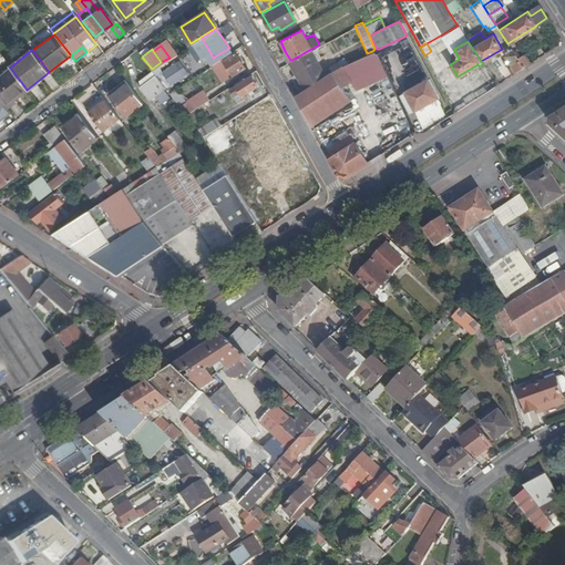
[(309,50),(291,60),(300,74),(307,85),(325,74),(309,50)]
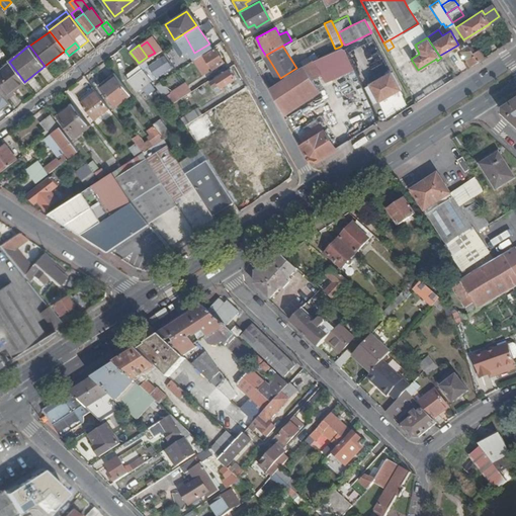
[(465,60),(462,62),(466,68),(478,61),(473,53),(467,46),(460,51),(465,60)]
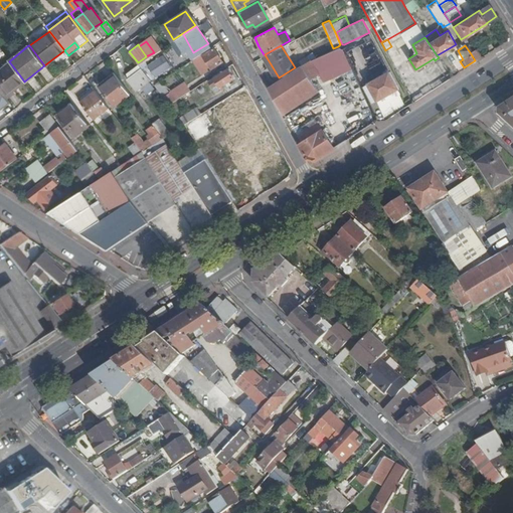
[(259,46),(255,48),(260,56),(262,56),(264,54),(259,46)]
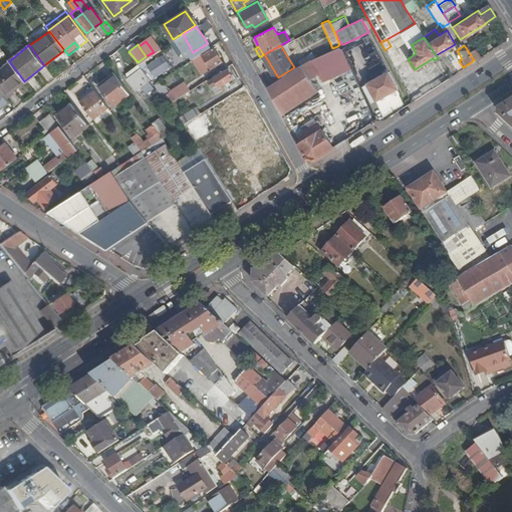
[(202,54),(201,52),(192,58),(195,63),(204,57),(211,68),(222,61),(213,47),(202,54)]
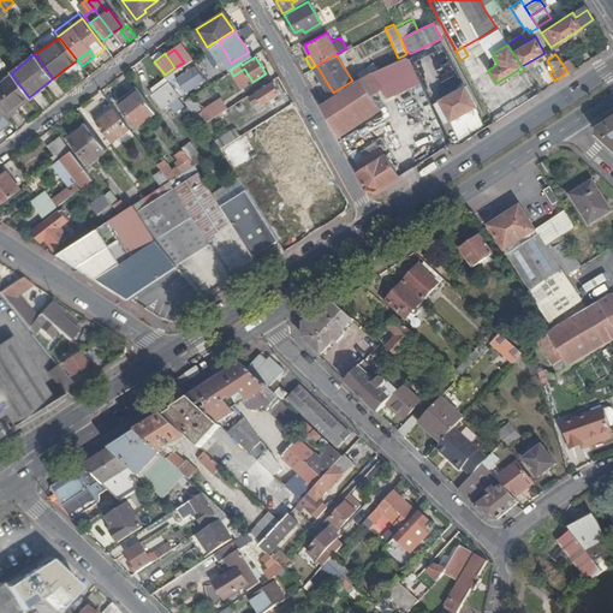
[(570,58),(561,63),(567,72),(575,66),(570,58)]
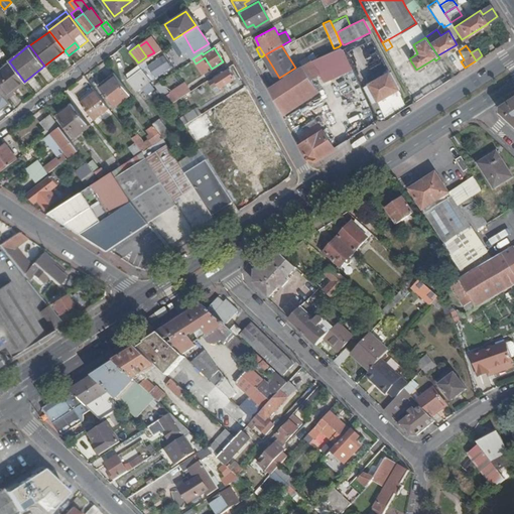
[(69,55),(65,50),(53,58),(57,63),(69,55)]
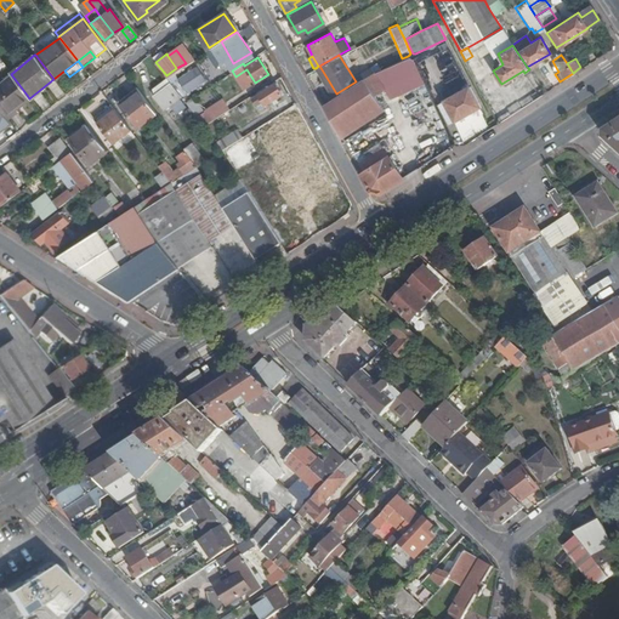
[(380,67),(376,61),(361,71),(364,75),(372,71),(380,67)]
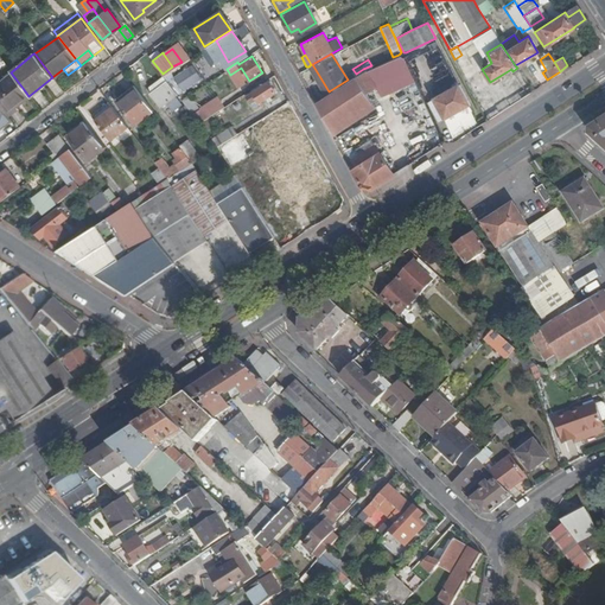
[(311,64),(309,67),(318,82),(322,80),(312,64),(311,64)]
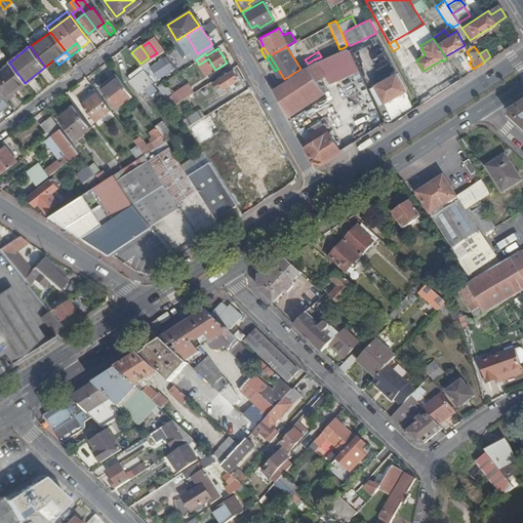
[(157,76),(171,67),(164,56),(150,66),(157,76)]
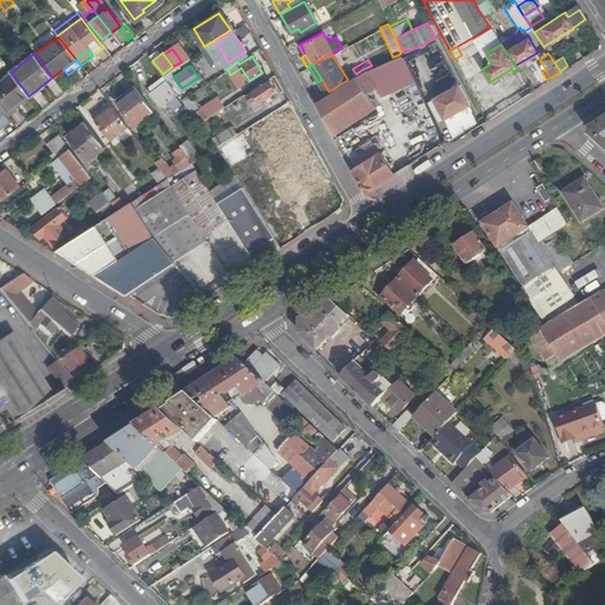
[(363,69),(356,74),(365,90),(374,86),(374,84),(363,69)]
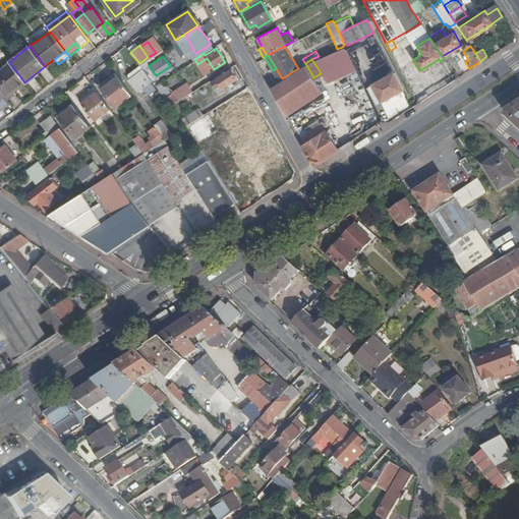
[(0,92),(3,97),(12,90),(12,89),(22,79),(9,62),(3,66),(0,68),(0,92)]
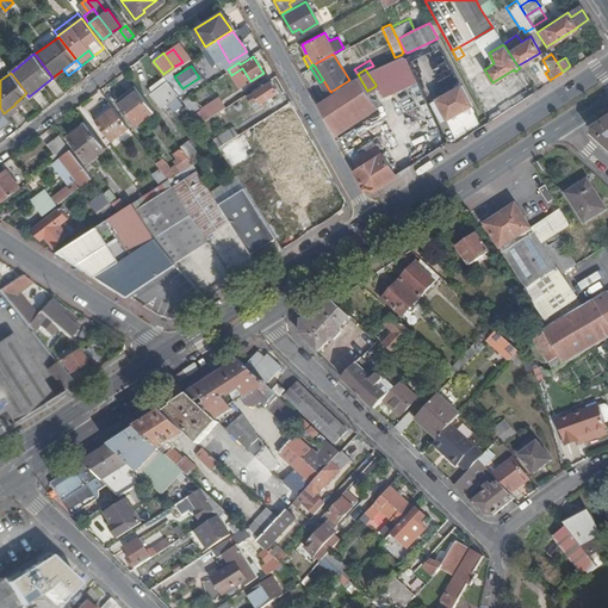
[(349,80),(330,92),(316,101),(332,129),(373,100),(367,91),(358,74),(349,80)]
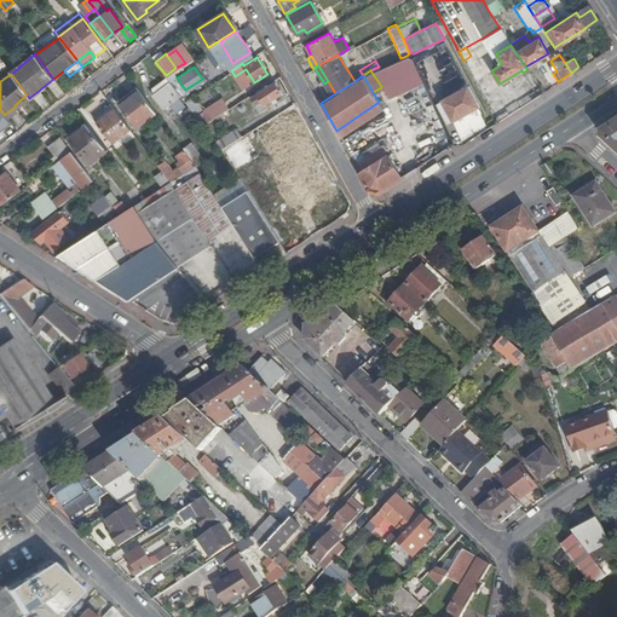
[(153,88),(153,94),(169,81),(167,78),(153,88)]
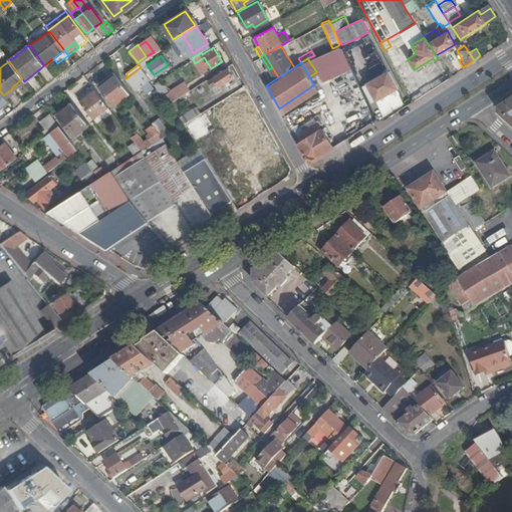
[(234,76),(228,66),(208,79),(212,86),(218,82),(220,85),(234,76)]
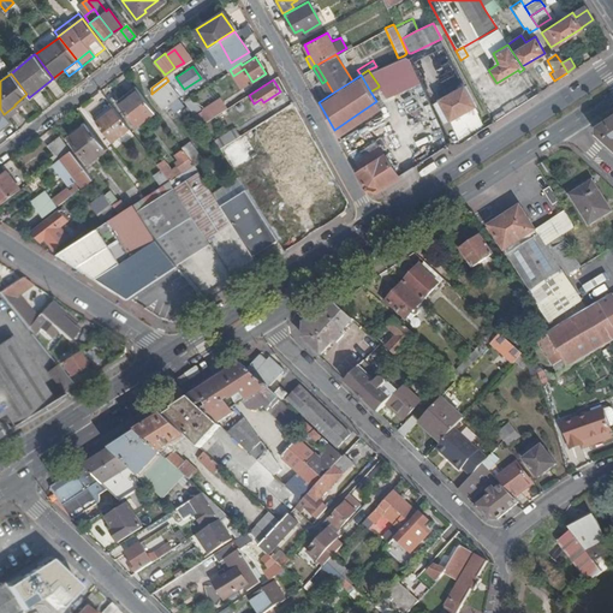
[(152,94),(161,107),(178,94),(168,81),(152,94)]
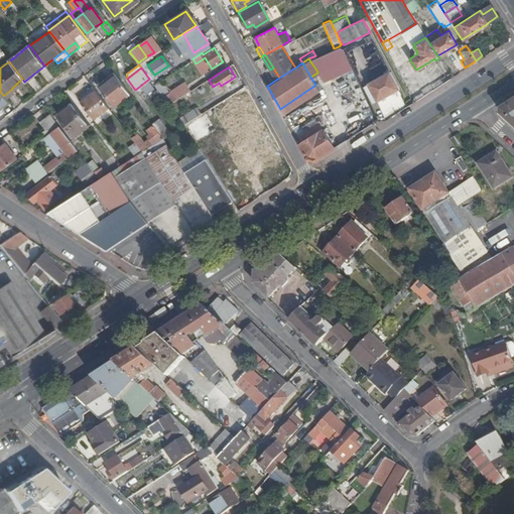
[(114,74),(112,71),(103,77),(106,81),(114,74)]
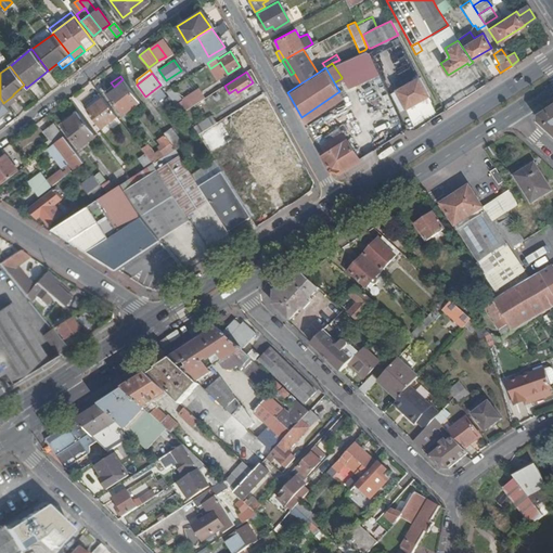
[(396,88),(404,106),(428,94),(419,76),(396,88)]
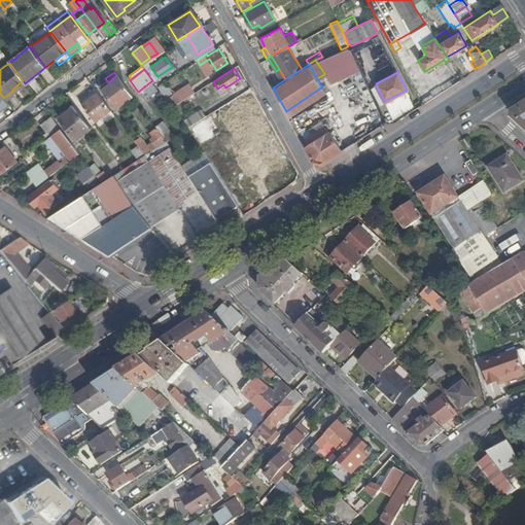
[(101,88),(115,106),(131,95),(116,75),(108,82),(101,88)]
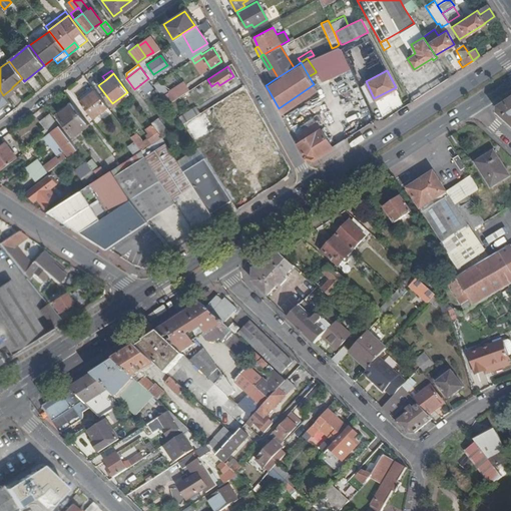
[(24,81),(22,78),(12,87),(12,88),(13,89),(24,81)]
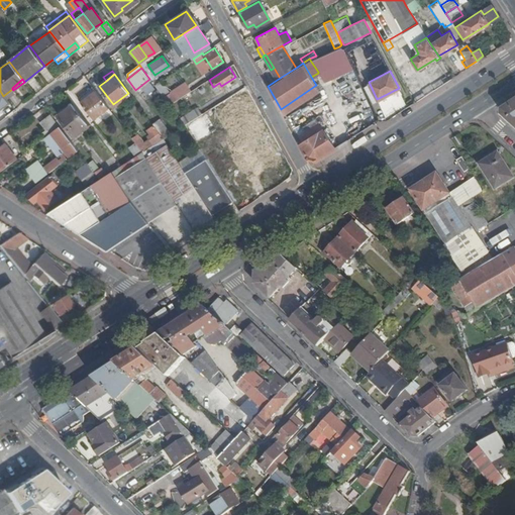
[(147,85),(158,98),(162,95),(157,88),(153,83),(151,82),(147,85)]
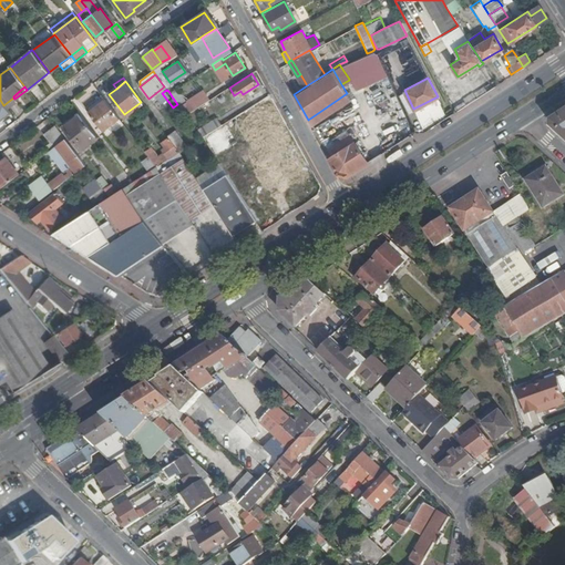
[(202,90),(178,105),(185,114),(188,112),(208,99),(202,90)]
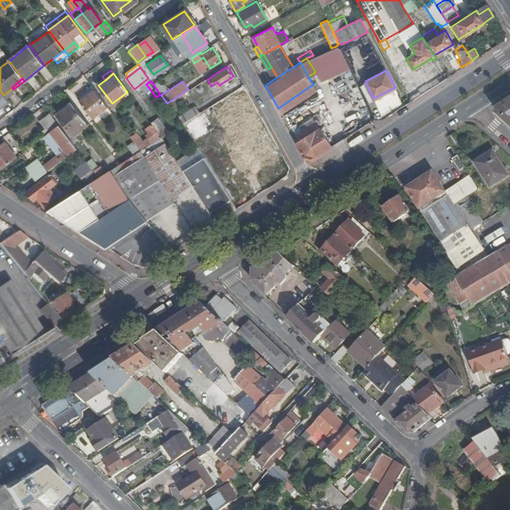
[(94,89),(90,85),(76,95),(79,100),(94,89)]
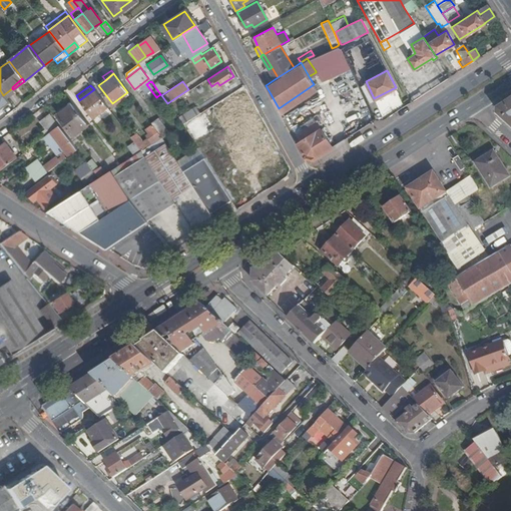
[(13,89),(12,88),(3,95),(5,97),(14,90),(13,89)]
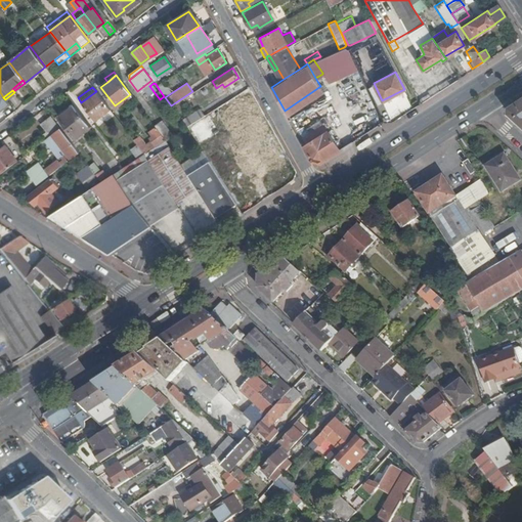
[(81,102),(94,120),(110,109),(96,91),(81,102)]
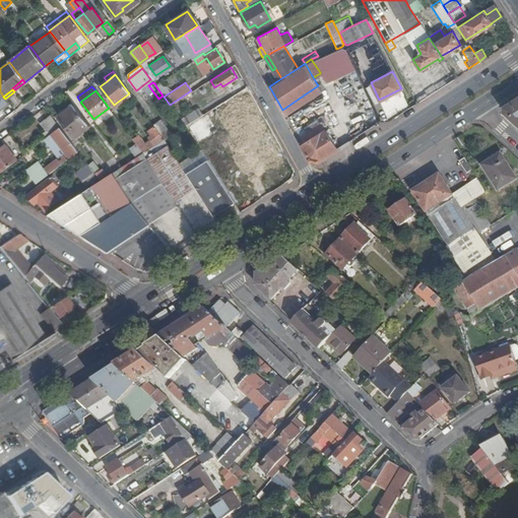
[(0,108),(8,102),(5,99),(3,96),(0,91),(0,108)]
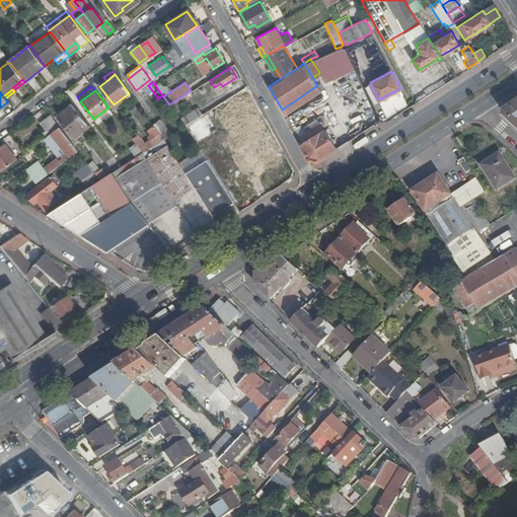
[(222,99),(210,108),(214,115),(219,123),(212,127),(218,138),(245,120),(234,101),(236,99),(232,93),(222,99)]
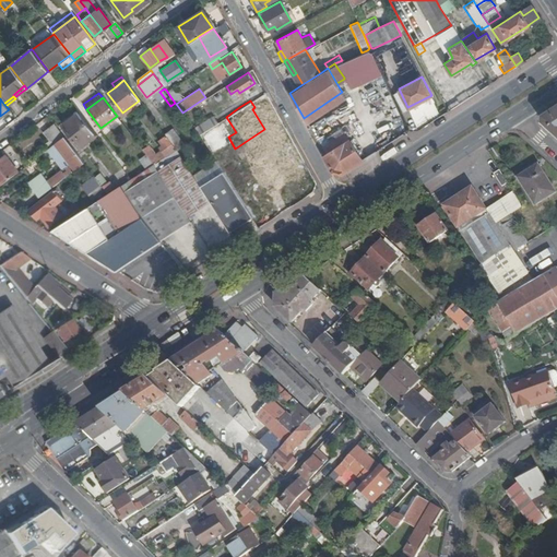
[(556,102),(542,113),(541,120),(556,133),(556,102)]
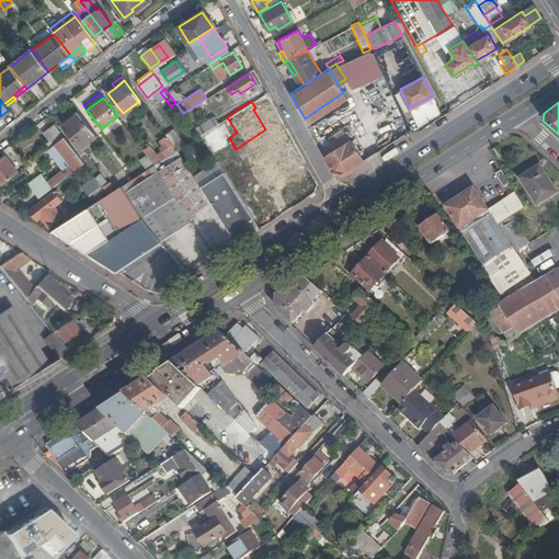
[(79,112),(77,109),(63,120),(65,123),(79,112)]
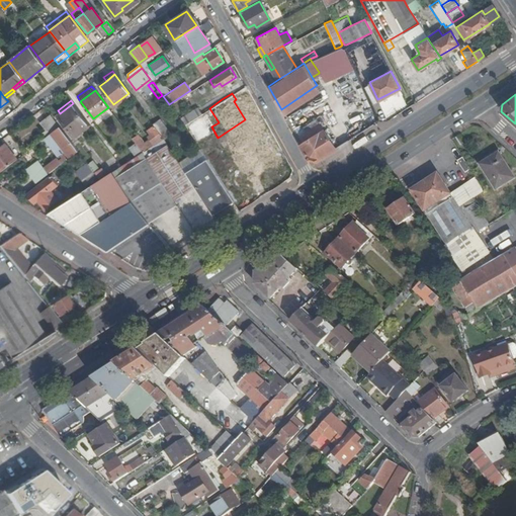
[(59,114),(75,136),(89,124),(73,103),(60,113),(59,114)]
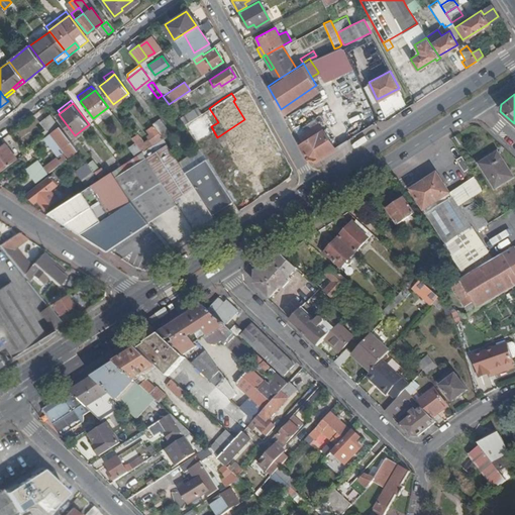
[(201,113),(196,105),(179,116),(184,123),(189,121),(201,113)]
